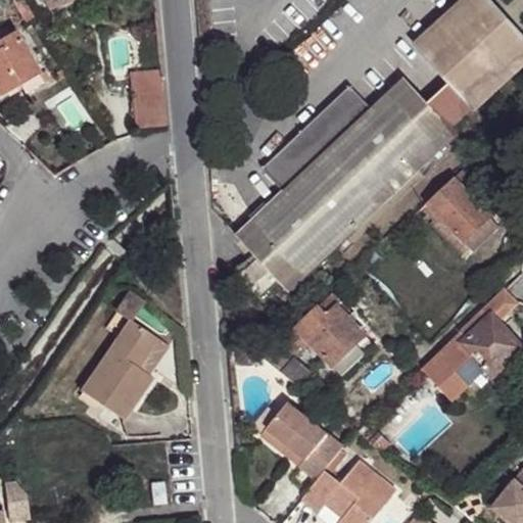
[(44,0),(50,10),(66,0),(44,0)]
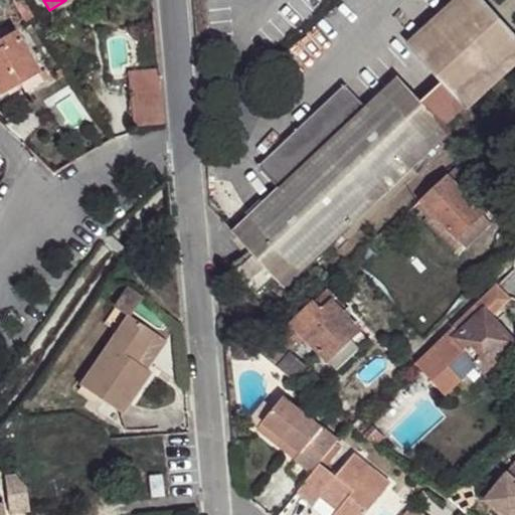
[(467,107),(514,61),(514,37),(480,0),(460,0),(410,45),(444,82),(467,107)]
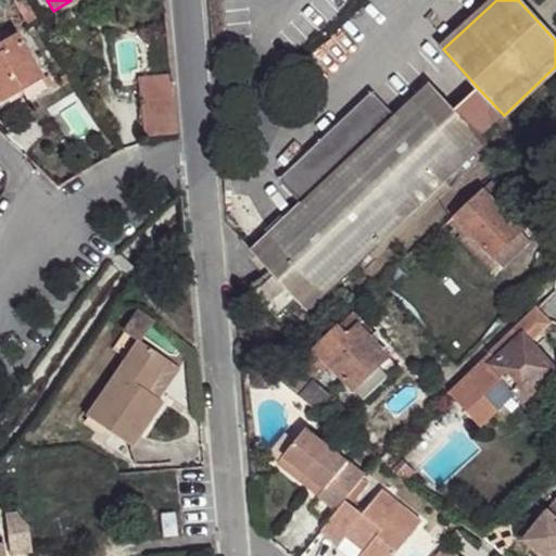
[(0,100),(0,101),(21,88),(25,95),(29,103),(51,91),(19,34),(0,43),(0,100)]
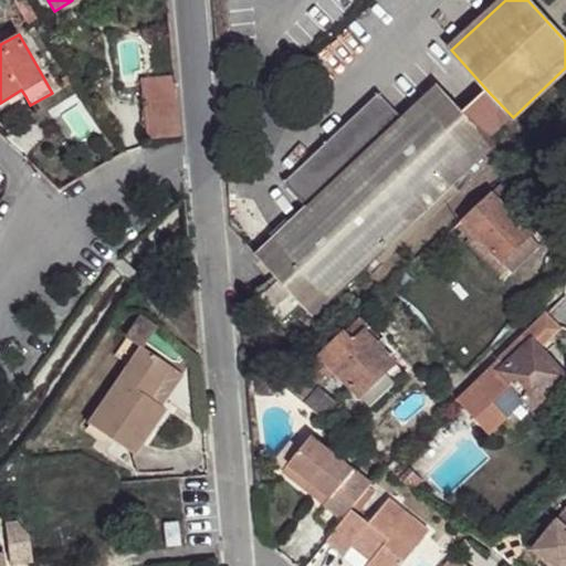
[(140,77),(142,100),(177,97),(175,75),(140,77)]
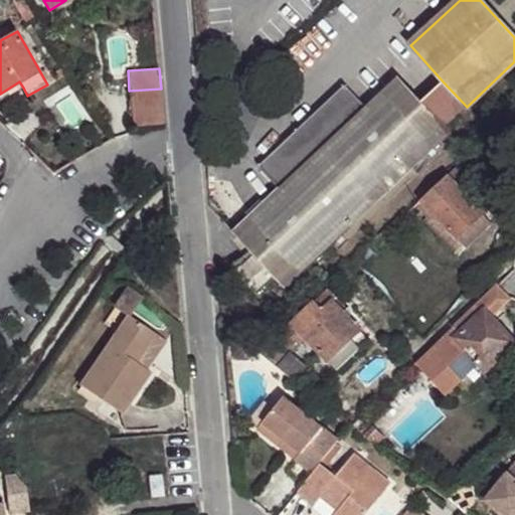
[(286,290),(451,134),(444,126),(421,102),(398,77),(366,108),(345,86),(259,167),(280,189),(233,233),(250,251),(253,255),(286,290)]
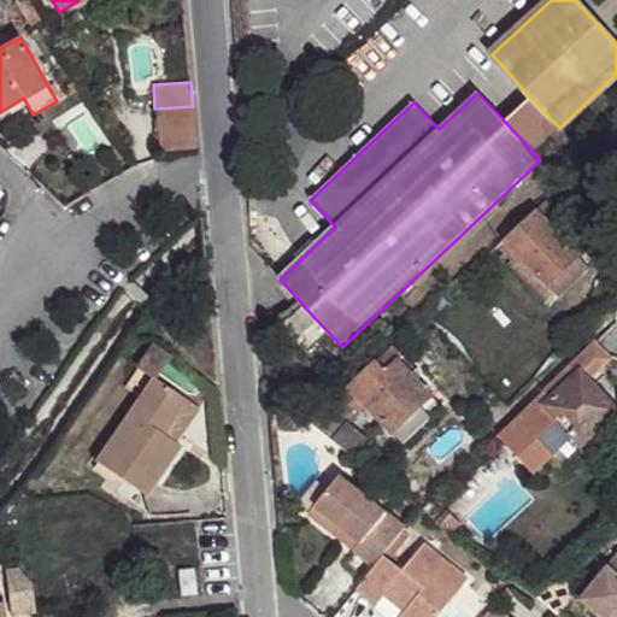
[(0,111),(0,119),(28,105),(23,98),(0,112),(0,111)]
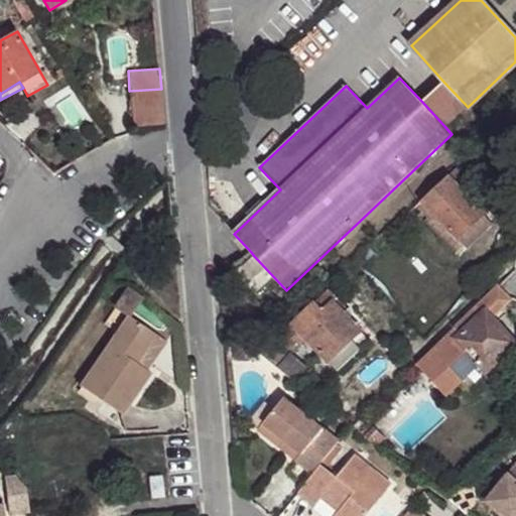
[(444,126),(468,107),(444,83),(422,102),(444,126)]
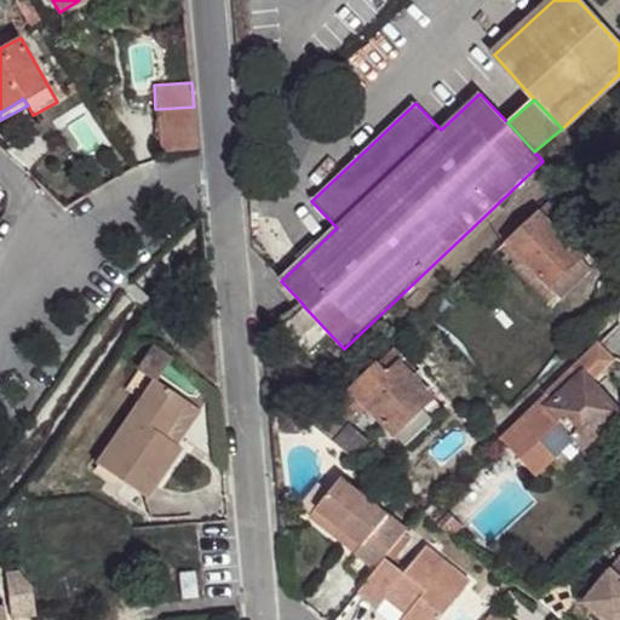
[(155,109),(160,153),(197,149),(194,107),(155,109)]
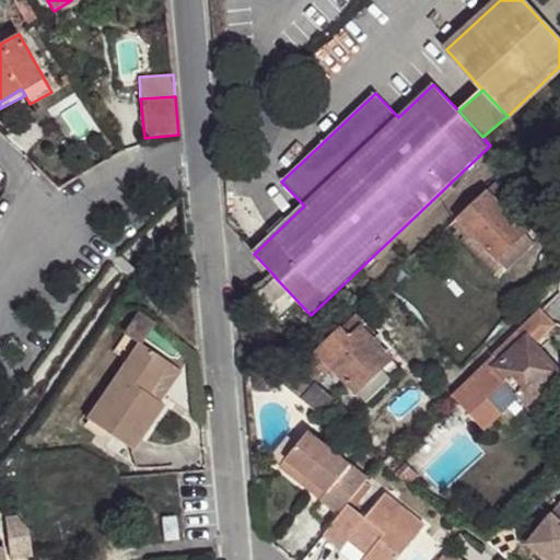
[(497,182),(486,191),(503,209),(513,199),(497,182)]
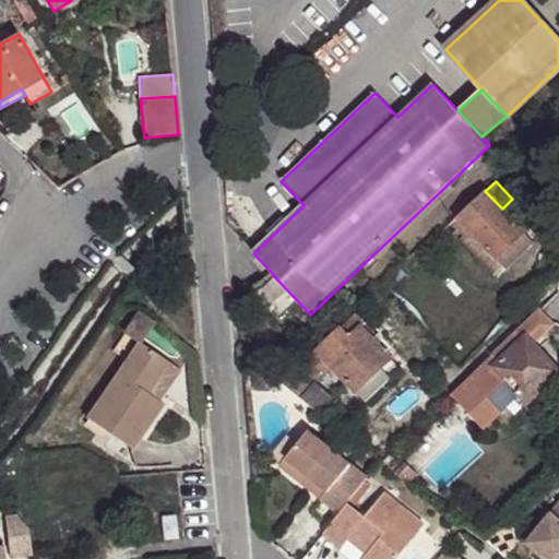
[(473,234),(463,242),(495,275),(503,266),(496,258),(524,232),(502,209),(485,191),(458,217),(470,229),(473,234)]
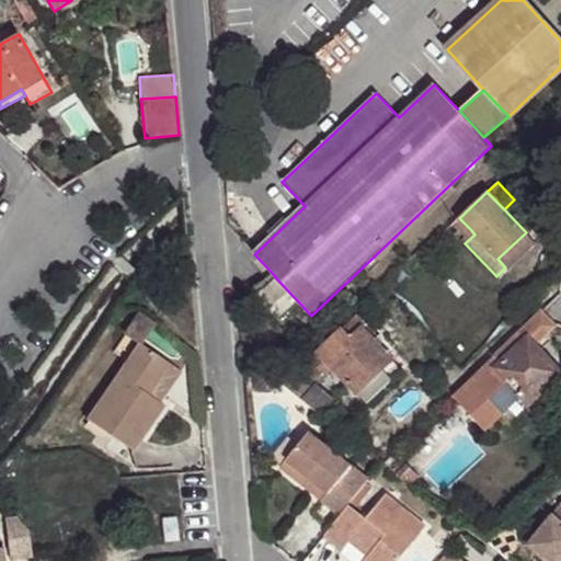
[(443,233),(454,247),(471,230),(459,218),(443,233)]
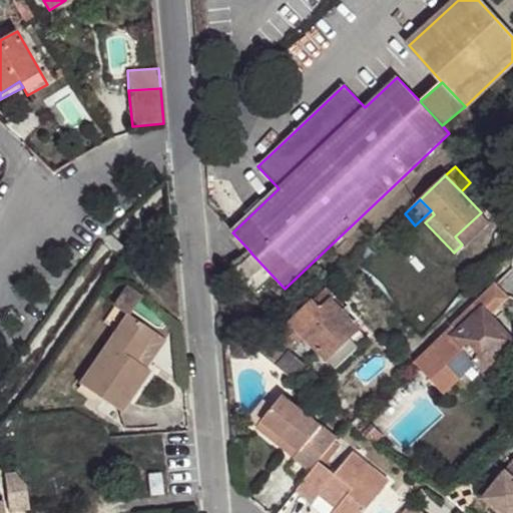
[(462,244),(463,245),(488,221),(481,212),(455,236),(462,244)]
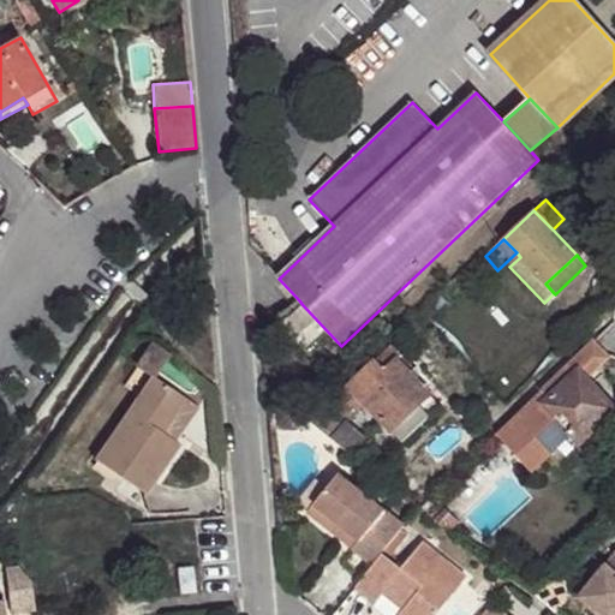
[(431,303),(437,309),(447,302),(440,294),(431,303)]
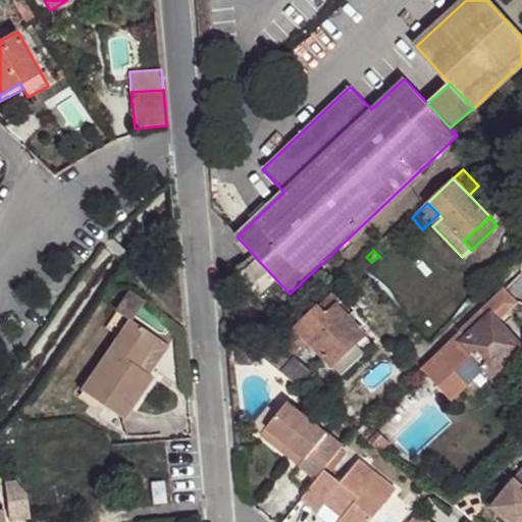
[(270,310),(289,293),(257,259),(253,263),(249,260),(238,269),(242,273),(240,275),(270,310)]
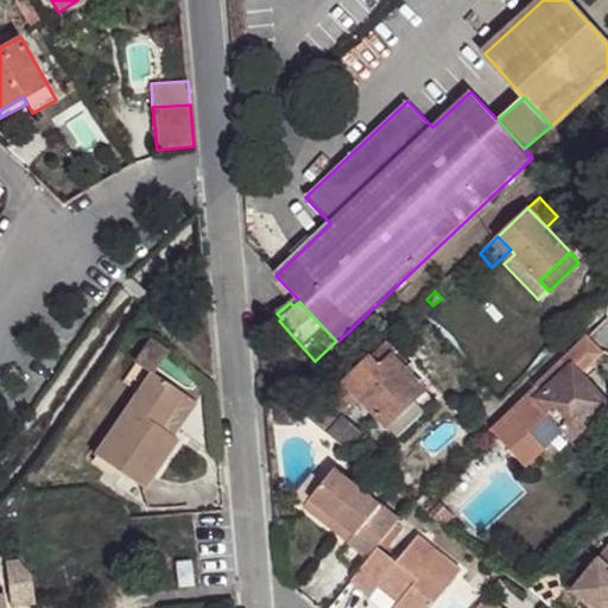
[(526,467),(545,450),(536,439),(531,434),(551,415),(557,420),(574,439),(607,407),(607,404),(581,374),(602,353),(587,339),(492,430),(526,467)]
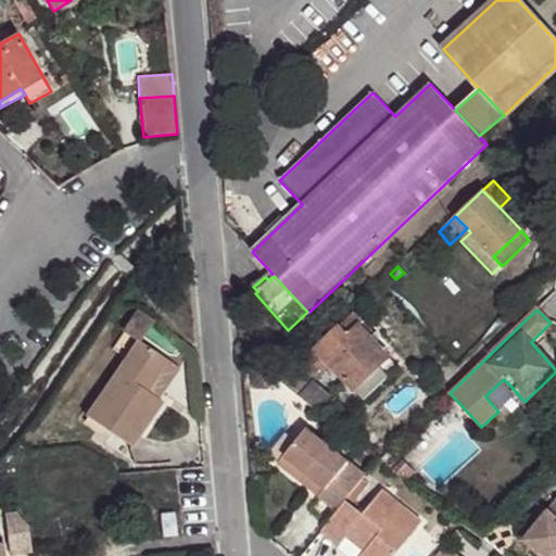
[(125,331),(138,341),(139,340),(151,323),(140,311),(125,331)]
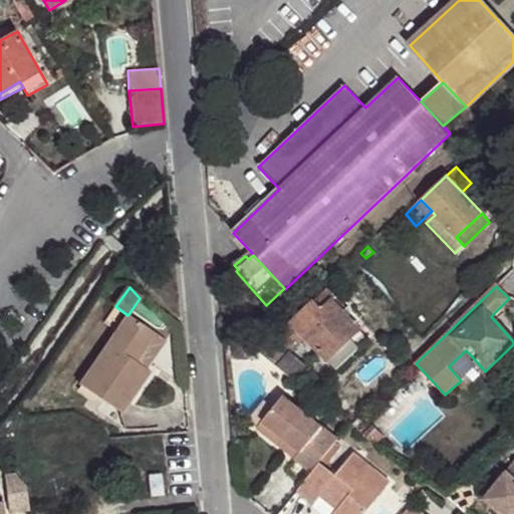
[(291,353),(299,346),(295,342),(303,335),(327,361),(328,360),(358,331),(360,330),(340,309),(344,306),(328,289),(291,323),(276,336),(291,353)]
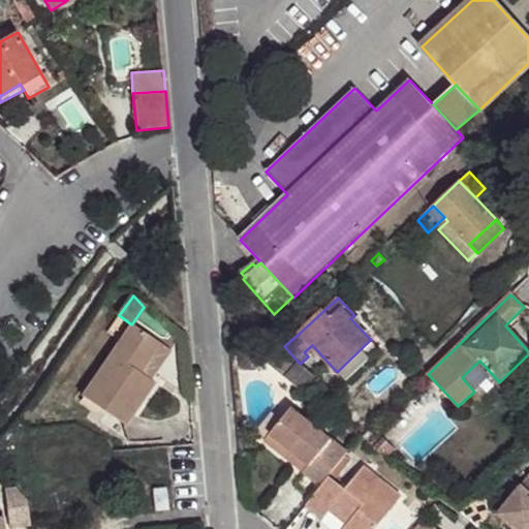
[(82,396),(126,426),(156,382),(152,380),(141,372),(161,343),(132,323),(131,324),(82,396)]
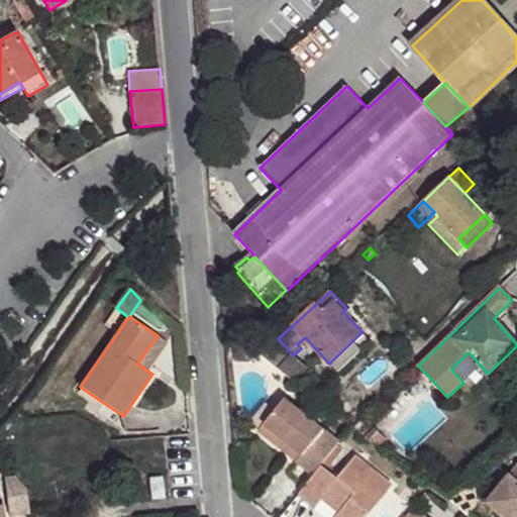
[(370,342),(360,333),(330,363),(339,372),(370,342)]
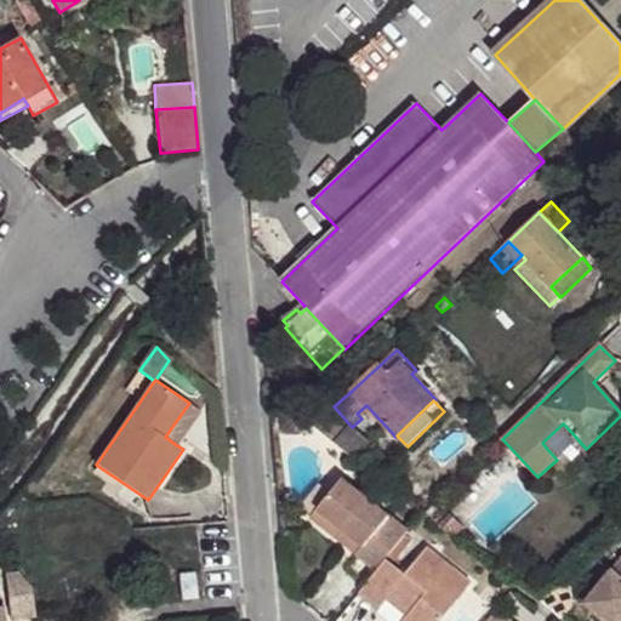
[(165,437),(178,446),(201,411),(189,403),(165,437)]
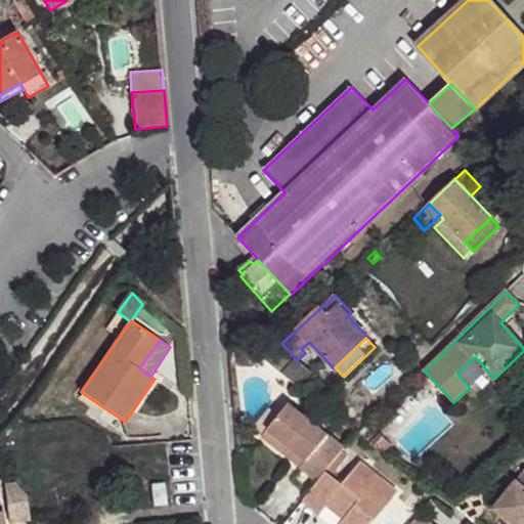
[(284,374),(295,361),(272,345),(261,355),(262,356),(279,370),(280,372),(284,374)]
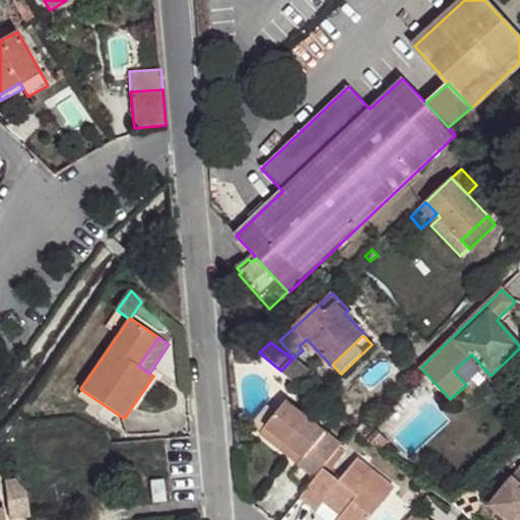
[(454,371),(458,376),(476,360),(471,354),(454,371)]
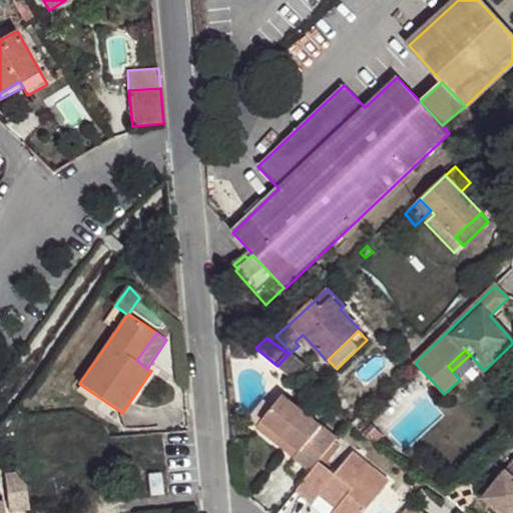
[(296,458),(295,459),(312,471),(319,462),(336,441),(337,439),(283,396),(258,428),(277,443),(282,437),(301,452),(296,458)]
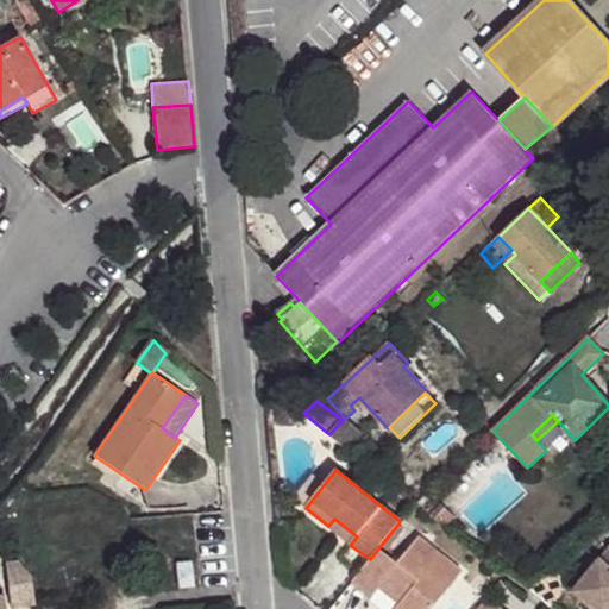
[(416,504),(445,527),(453,518),(427,494),(416,504)]
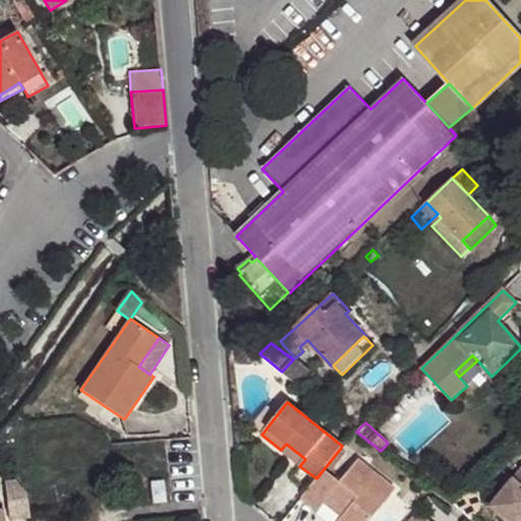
[(281,450),(300,465),(305,459),(286,444),(281,450)]
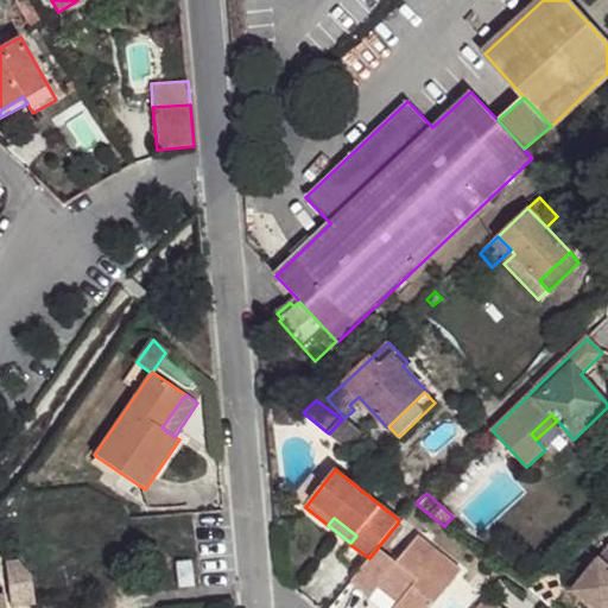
[(378,548),(385,552),(404,527),(398,523),(378,548)]
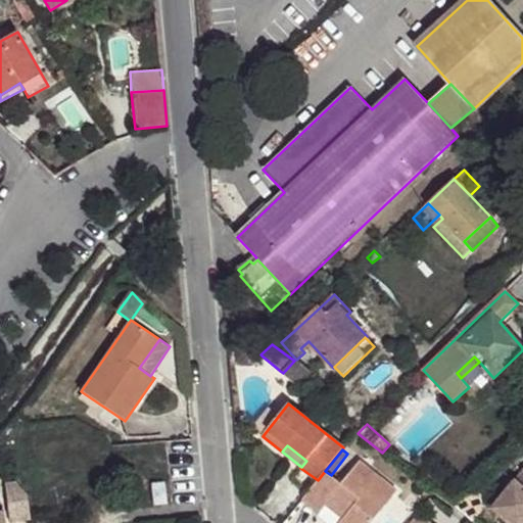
[(320,513),(325,506),(343,520),(340,522),(371,522),(397,491),(361,461),(341,484),(331,475),(325,471),(318,480),(302,500),(320,513)]
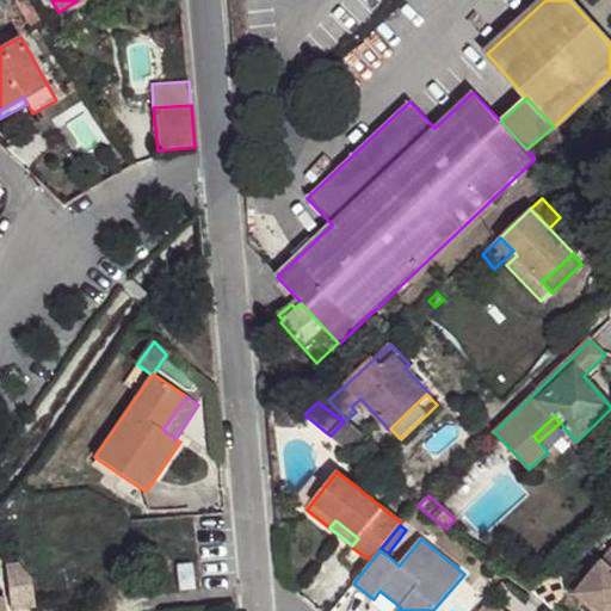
[(610,610),(610,553),(575,598),(591,610),(610,610)]
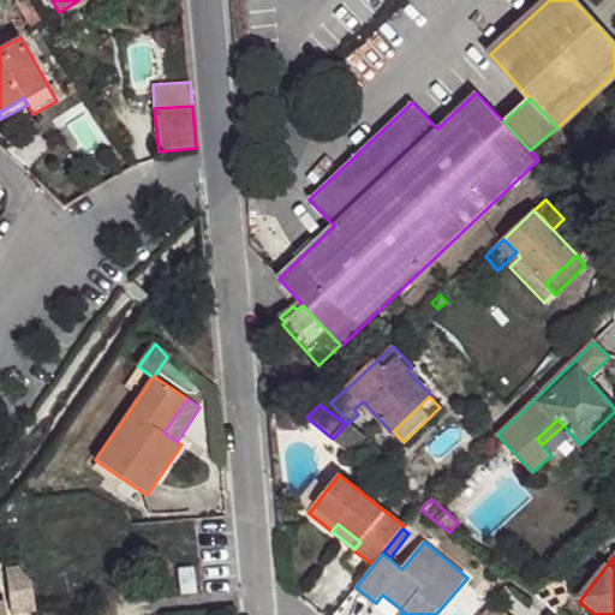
[(5,568),(11,614),(35,610),(31,580),(19,567),(5,568)]
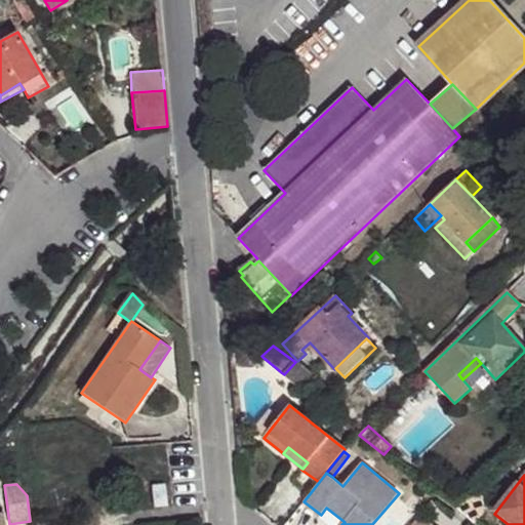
[(152,485),(154,507),(167,506),(166,484),(152,485)]
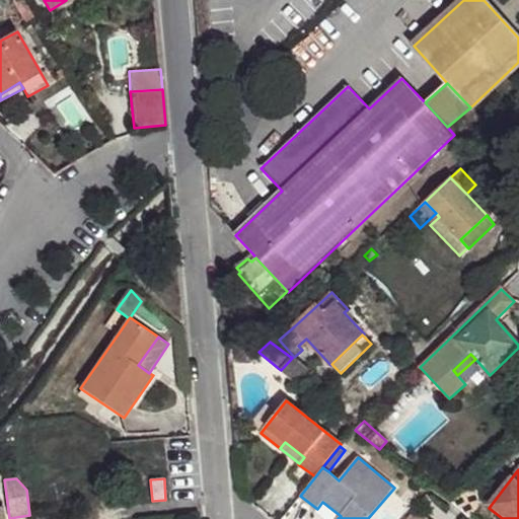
[(314,513),(321,518),(338,518),(341,516),(322,502),(317,509),(314,513)]
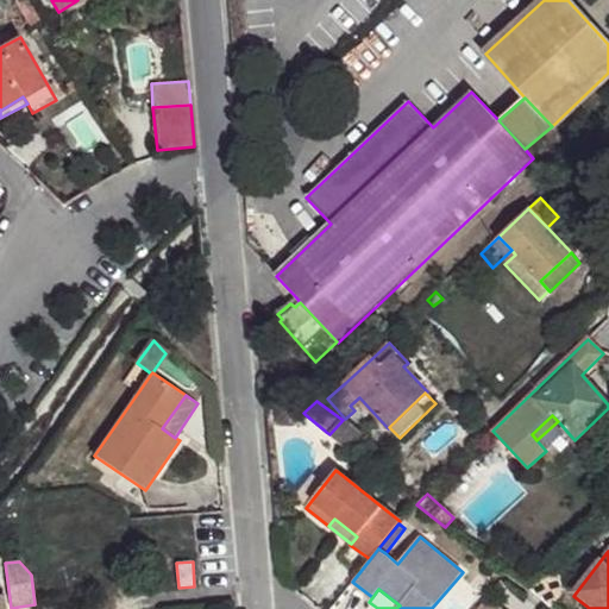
[(500,608),(485,598),(477,608),(500,608)]
